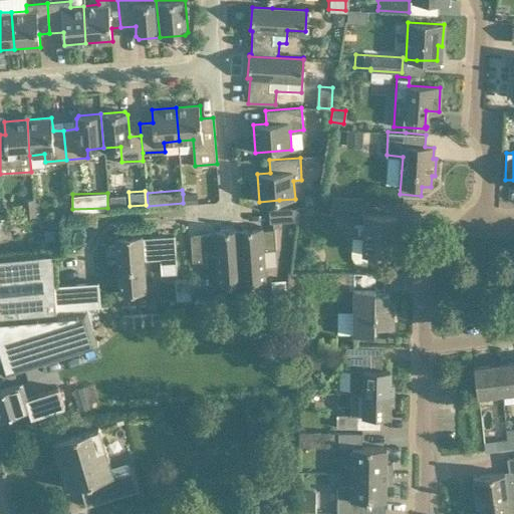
[(197,193),(183,194),(183,203),(197,202),(197,193)]
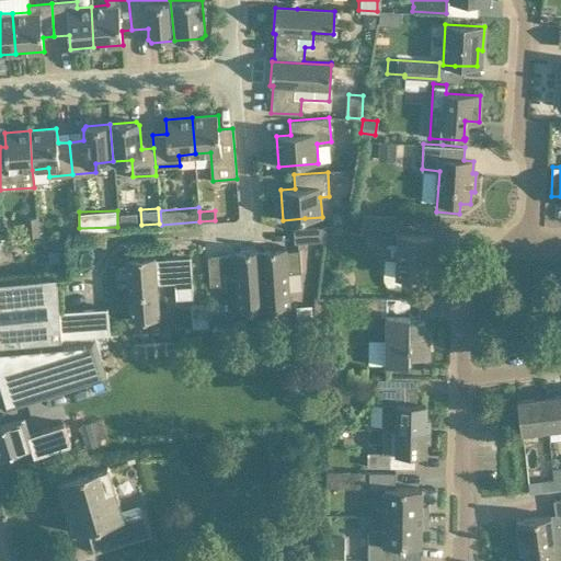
[(333,224),(342,222),(341,210),(332,212),(333,224)]
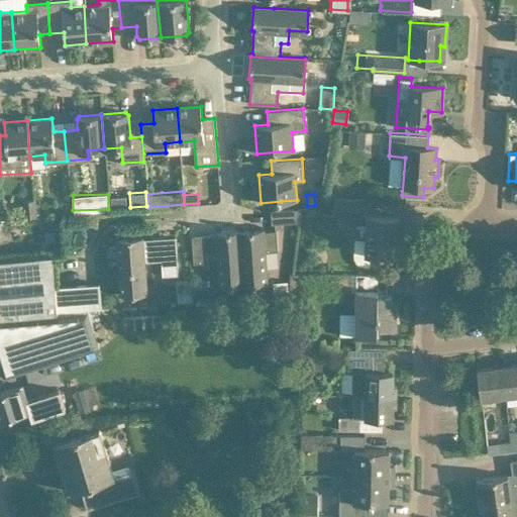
[(319,196),(318,213),(365,216),(366,200),(319,196)]
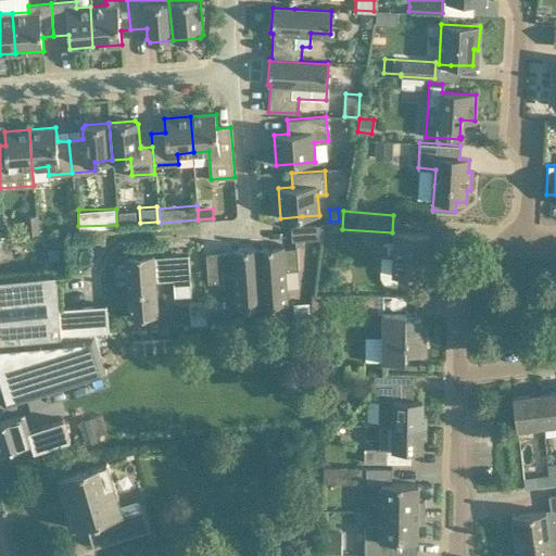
[(37,214),(24,215),(25,234),(39,231),(37,214)]
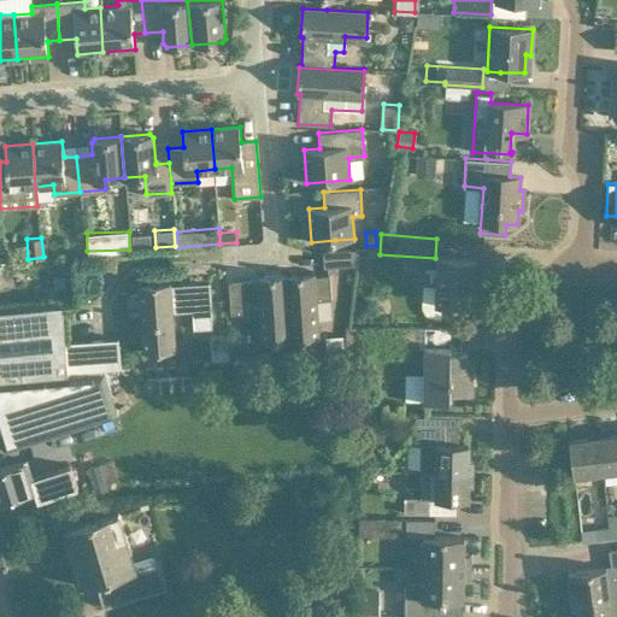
[(324,266),(357,265),(358,248),(323,251),(324,266)]
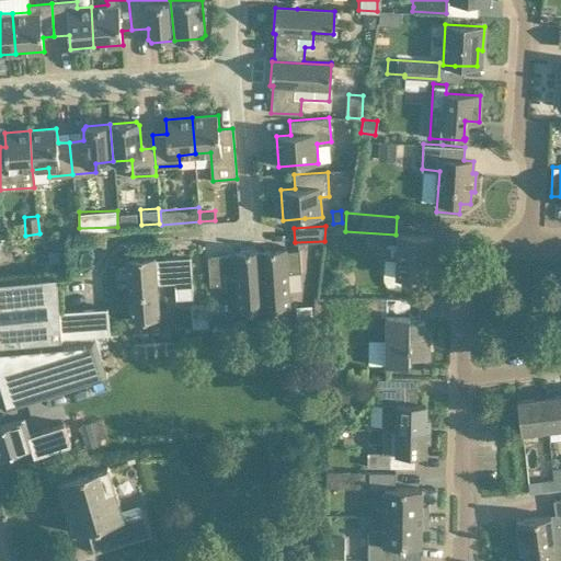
[(400,288),(401,276),(432,277),(434,236),(400,233),(399,260),(385,259),(384,274),(384,279),(386,284),(388,286),(392,288),(400,288)]
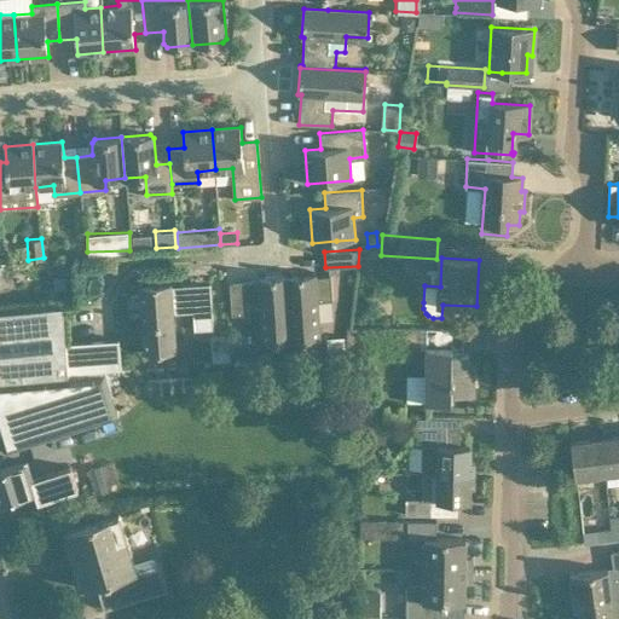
[(293,341),(293,354),(313,352),(313,340),(320,340),(317,301),(333,300),(331,276),(316,277),(316,273),(287,276),(293,341)]
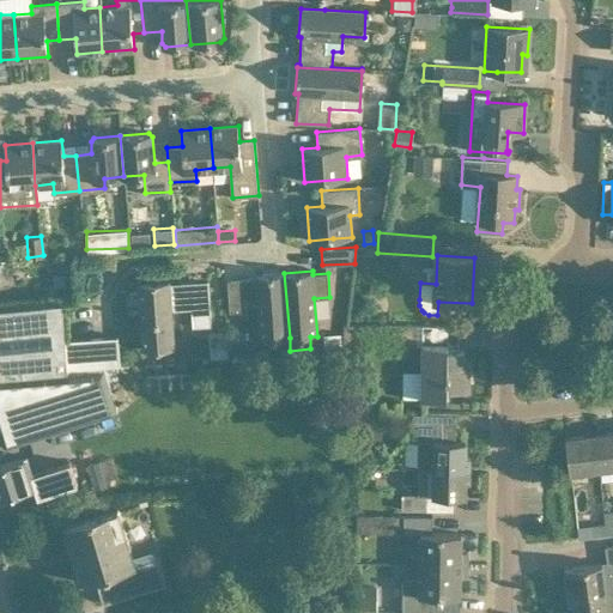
[(290,338),(284,273),(256,275),(256,278),(228,279),(230,313),(246,311),(244,303),(259,302),(261,340),(275,339),(279,339),(287,338),(290,338)]
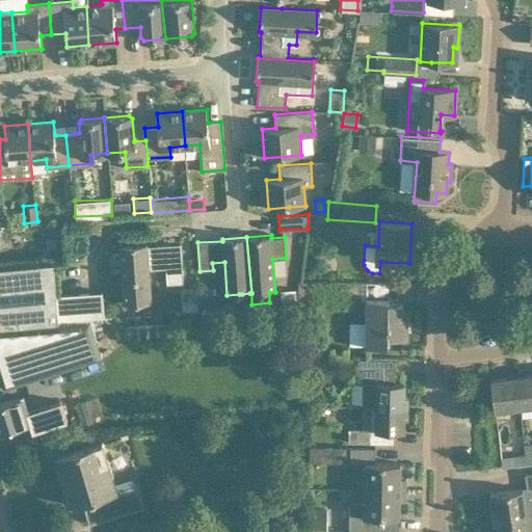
[(122,266),(122,284),(123,302),(152,300),(150,267),(165,266),(166,283),(182,282),(182,264),(181,243),(148,246),(147,243),(121,245),(122,266)]
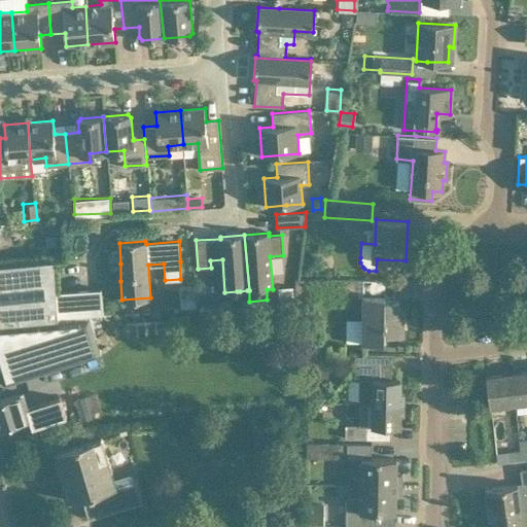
[(0,262),(0,322),(89,315),(104,314),(102,290),(56,292),(54,258),(0,262)]
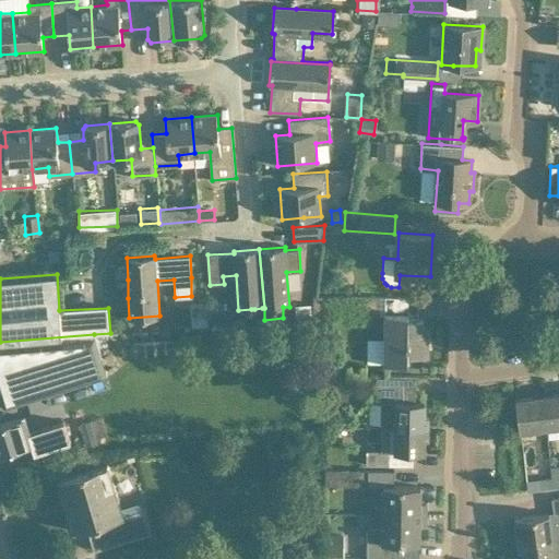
[(381,296),(346,296),(312,295),(312,312),(381,313),(381,296)]
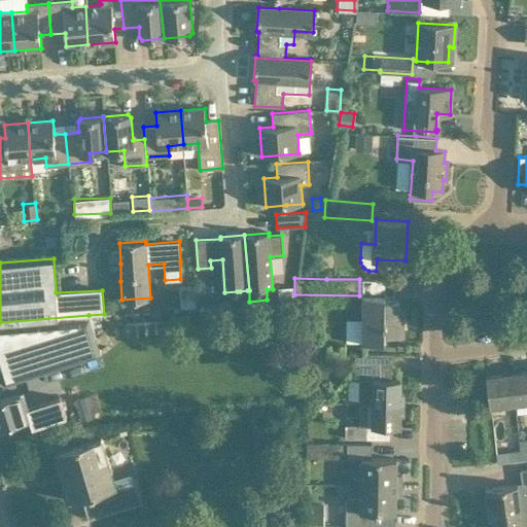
[(179,284),(180,306),(196,305),(194,283),(179,284)]
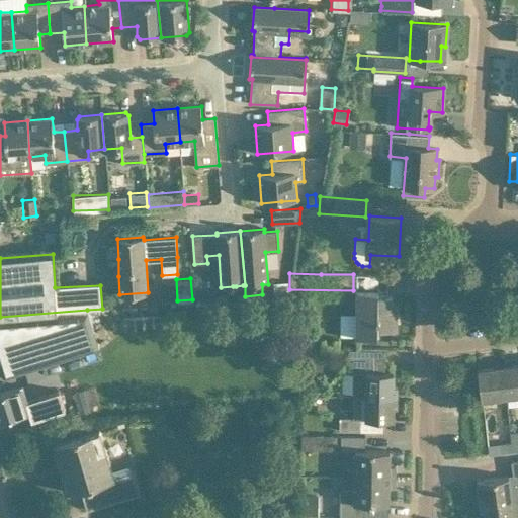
[(236,286),(233,286),(233,297),(244,296),(243,285),(236,286)]
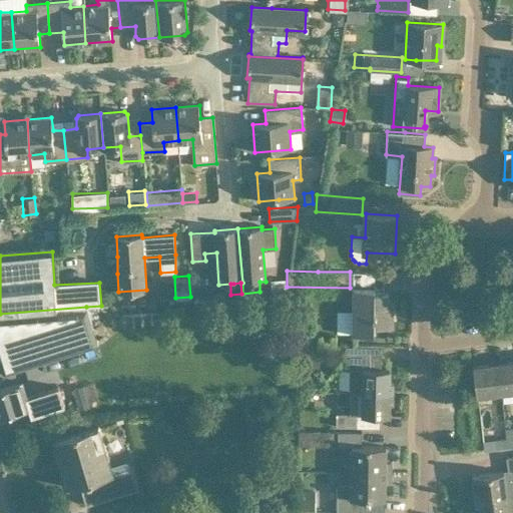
[(375,288),(355,288),(353,288),(353,333),(374,334),(374,328),(393,329),(394,307),(388,307),(388,293),(375,293),(375,288)]
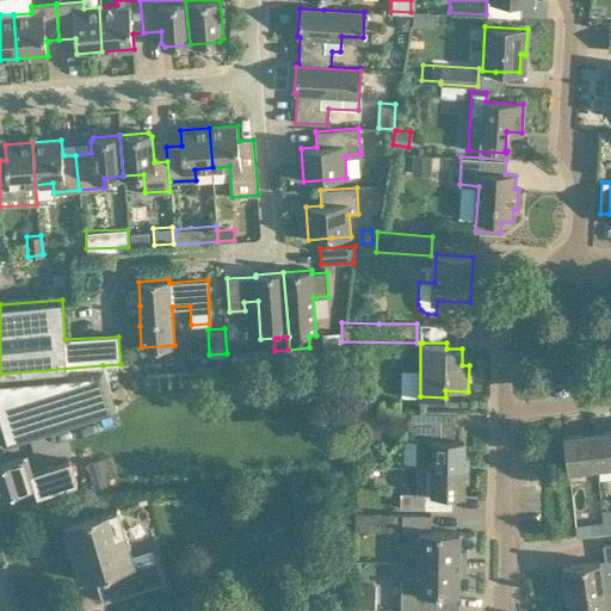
[(0,374),(0,432),(5,446),(43,434),(117,411),(103,365),(0,374)]
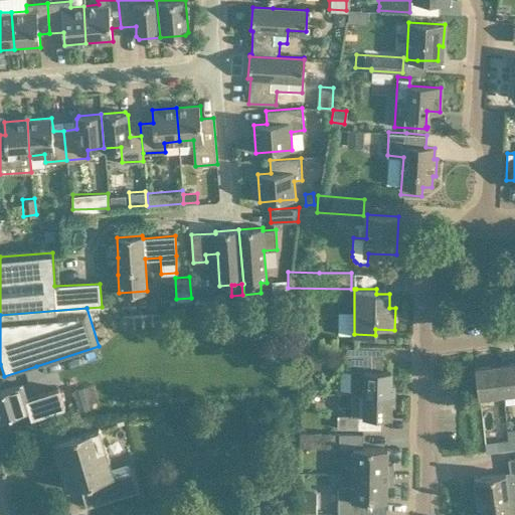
[(321,348),(300,348),(300,370),(322,370),(321,348)]
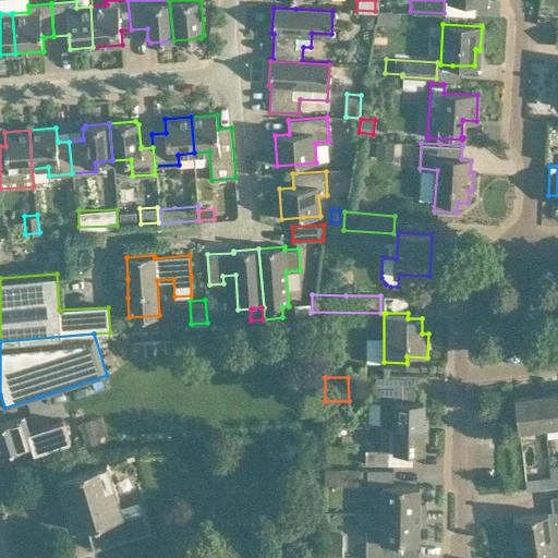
[(414,388),(389,387),(389,400),(379,400),(380,425),(396,425),(426,426),(427,415),(424,415),(424,401),(414,401),(414,388)]
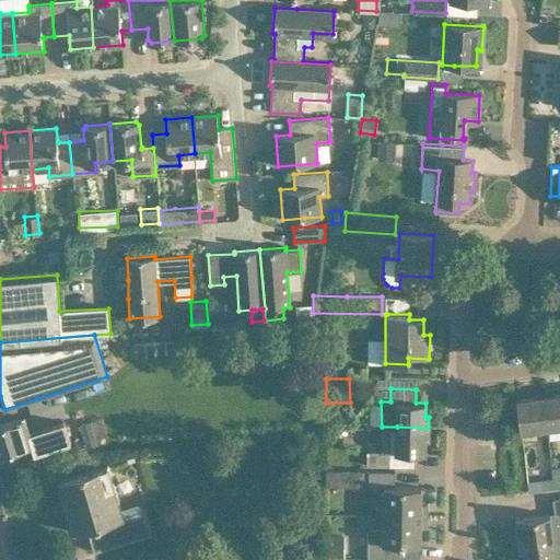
[(559,426),(559,395),(543,397),(547,428),(559,426)]
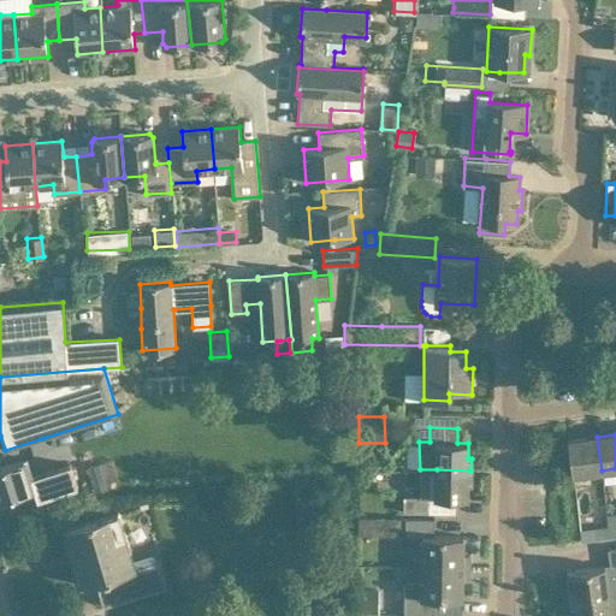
[(573,474),(602,471),(597,437),(569,440),(573,474)]
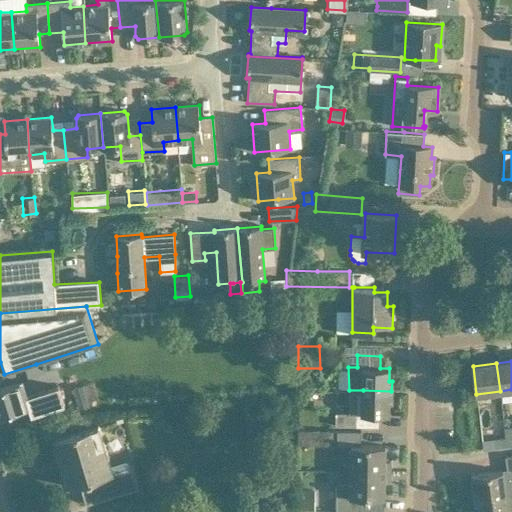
[(32,415),(51,409),(63,404),(58,386),(27,396),(22,381),(0,387),(0,415),(29,407),(32,415)]
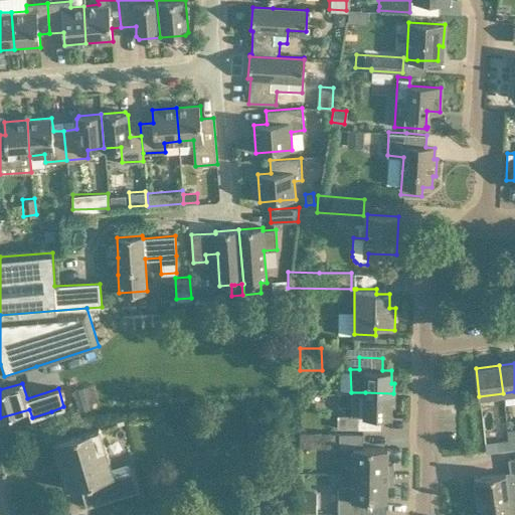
[(393,404),(393,393),(365,392),(351,392),(351,415),(337,415),(337,428),(381,428),(381,416),(390,417),(391,404),(393,404)]
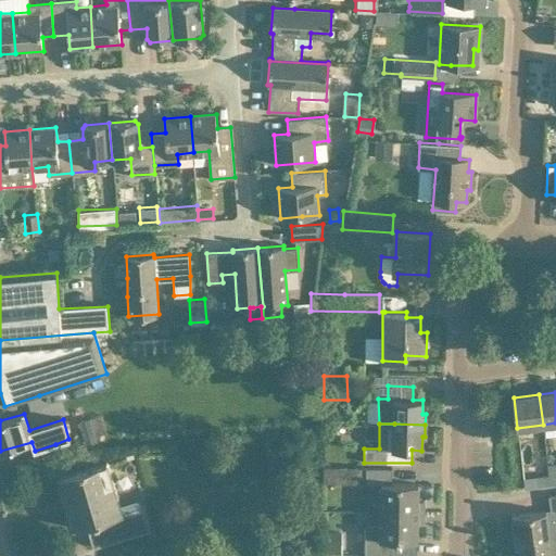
[(93,547),(150,531),(143,506),(122,513),(106,462),(59,476),(75,528),(87,525),(93,547)]
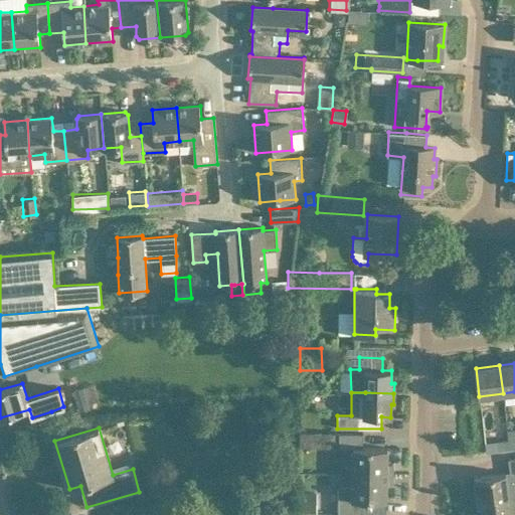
[(387,464),(387,448),(363,448),(363,434),(343,434),(341,434),(316,433),(300,433),(299,447),(316,447),(340,448),(354,448),(353,473),(392,474),(392,464),(387,464)]
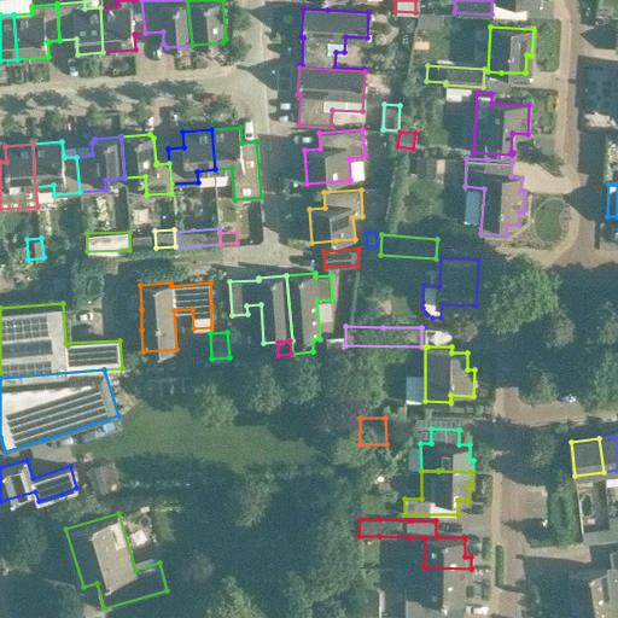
[(598,541),(611,538),(610,529),(606,529),(596,530),(598,541)]
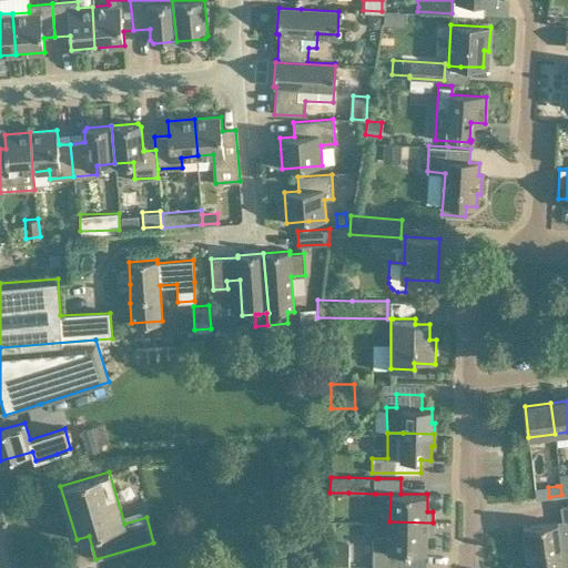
[(527,555),(567,548),(567,505),(559,506),(560,521),(523,526),(527,555)]
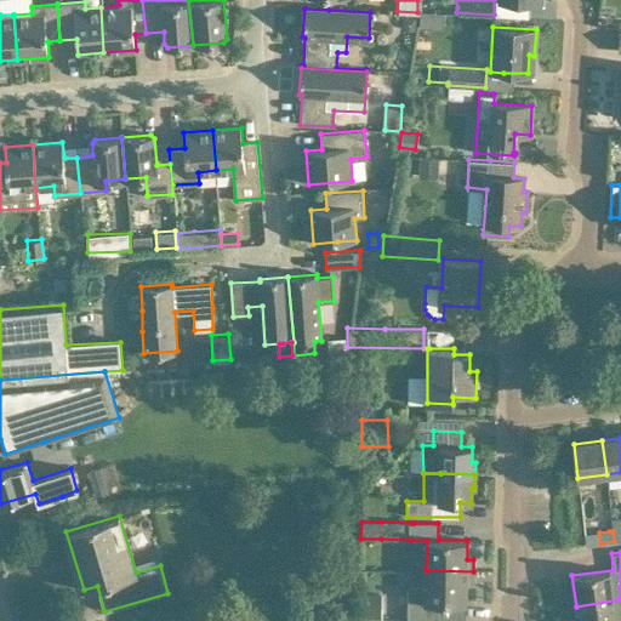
[(406,619),(437,620),(437,603),(466,604),(467,585),(473,585),(473,571),(426,570),(426,586),(408,585),(406,619)]
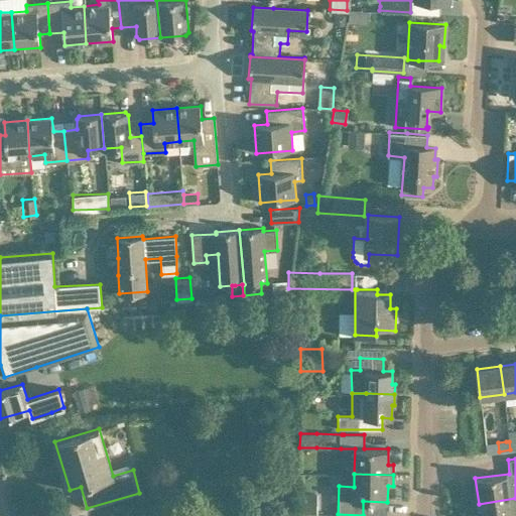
[(515,515),(515,498),(479,504),(480,515),(515,515)]
